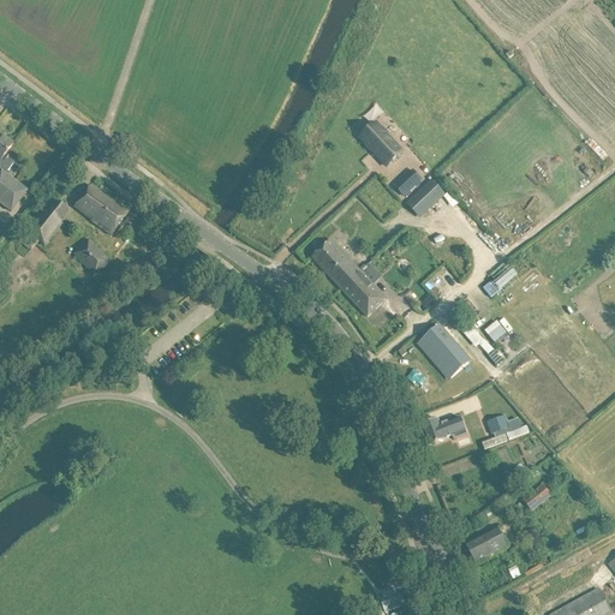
[(365,143),(387,167),(402,153),(381,129),(365,143)]
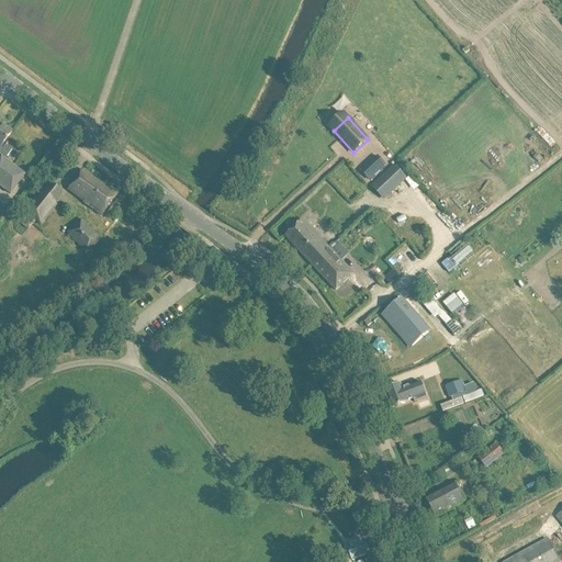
[(0,186),(10,193),(24,175),(7,160),(8,159),(9,159),(7,157),(12,150),(6,146),(8,143),(7,143),(7,144),(4,142),(12,132),(0,123),(0,186)]
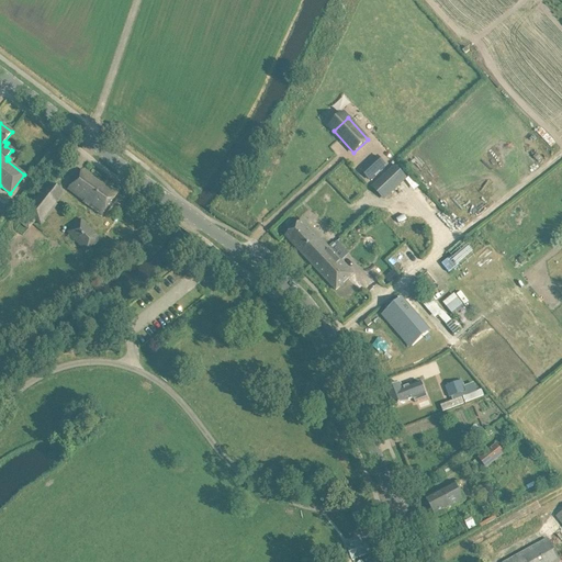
[(370,161),(379,170),(385,165),(377,156),(370,161)]
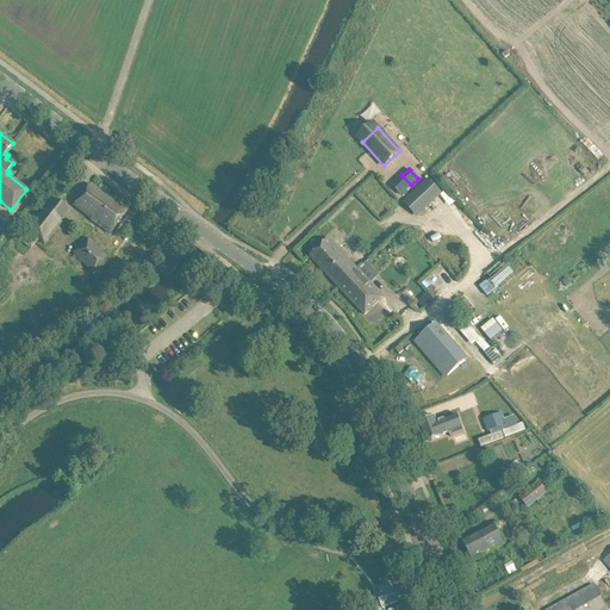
[(428,180),(404,203),(417,216),(441,193),(428,180)]
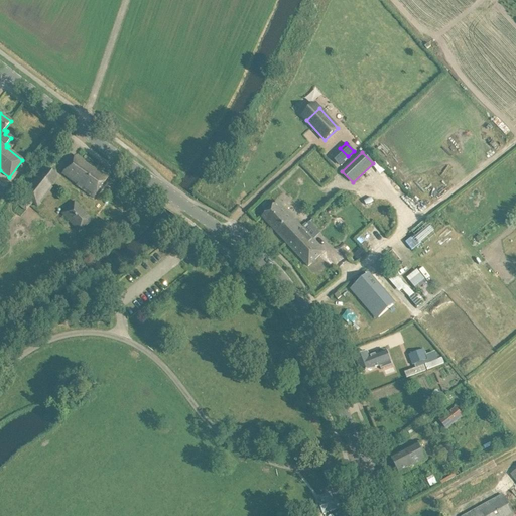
[(76,185),(93,198),(107,178),(93,167),(93,168),(76,156),(61,173),(77,184),(76,185)]
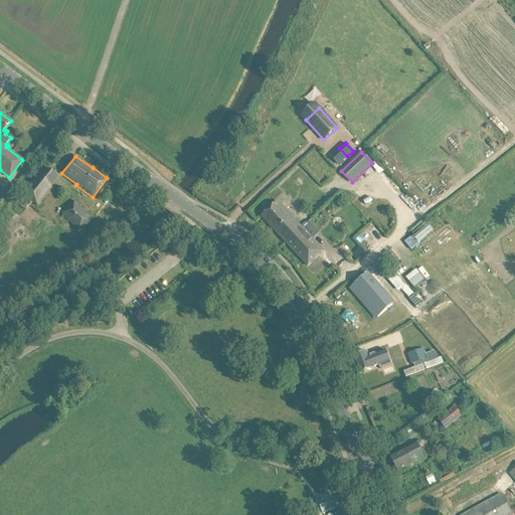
[(46,183),(53,175),(42,166),(36,174),(15,202),(25,211),(32,203),(37,207),(45,195),(52,187),(46,183)]
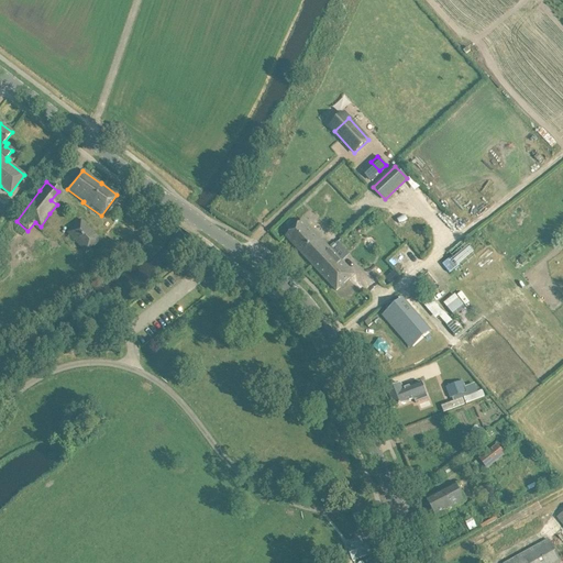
[(67,233),(86,253),(101,240),(80,220),(67,233)]
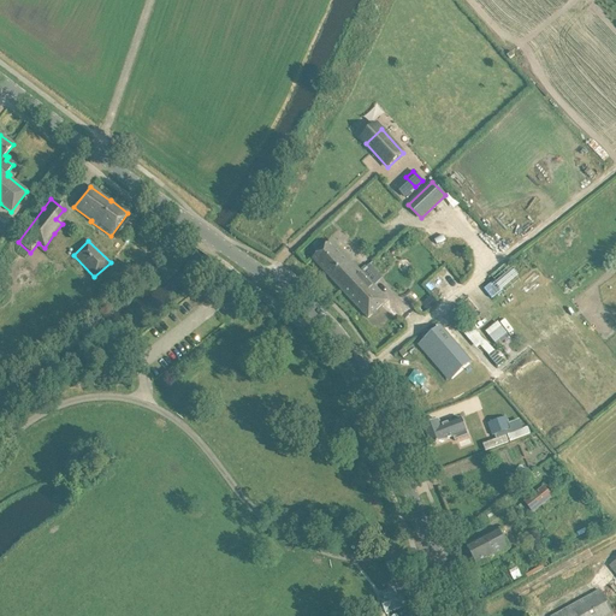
[(374,290),(375,289),(348,260),(349,260),(331,241),(313,259),(367,317),(385,301),(374,290)]
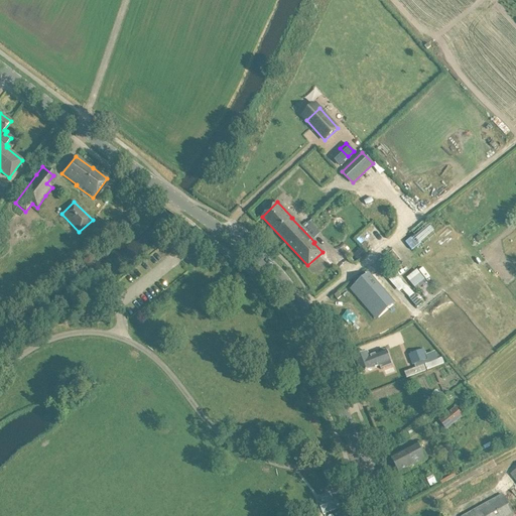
[(135,213),(144,221),(149,215),(140,208),(135,213)]
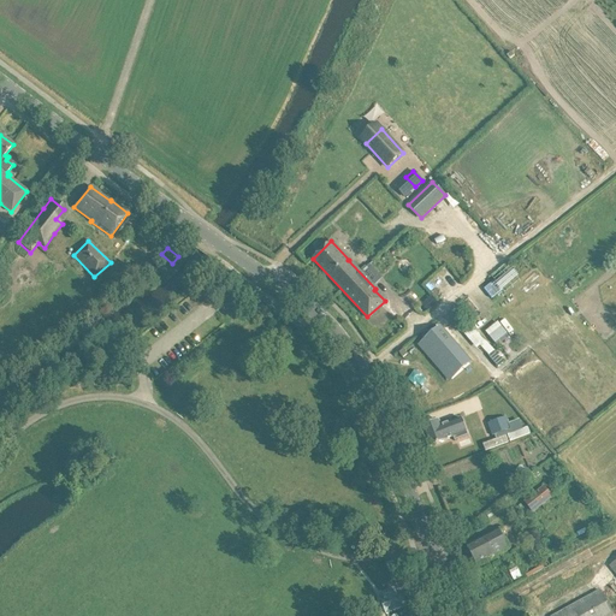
[(485,332),(497,347),(509,336),(497,321),(485,332)]
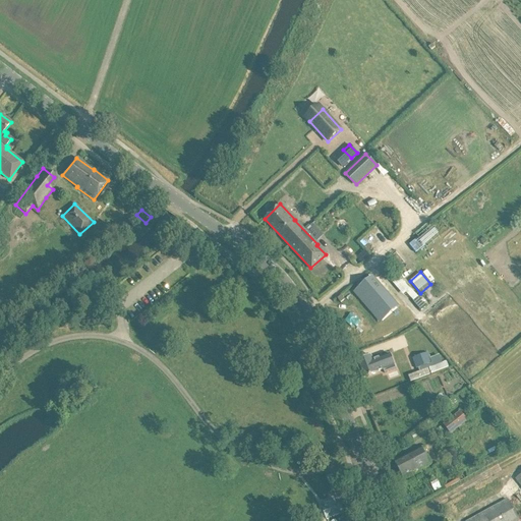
[(397,303),(372,274),(357,288),(382,316),(397,303)]
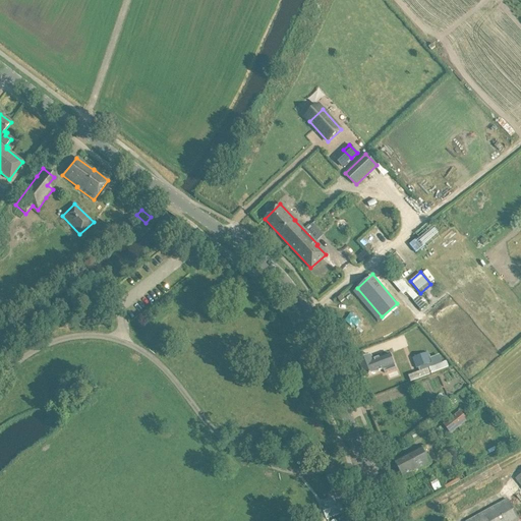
[(426,306),(417,297),(413,301),(421,310),(426,306)]
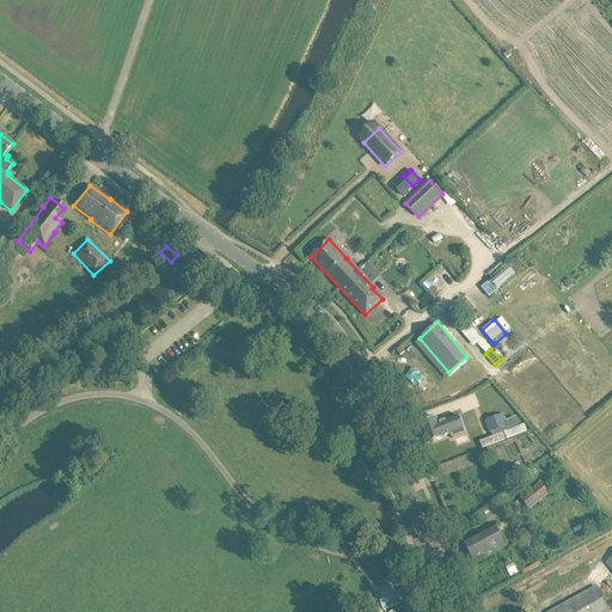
[(479,407),(489,433),(508,426),(499,399),(479,407)]
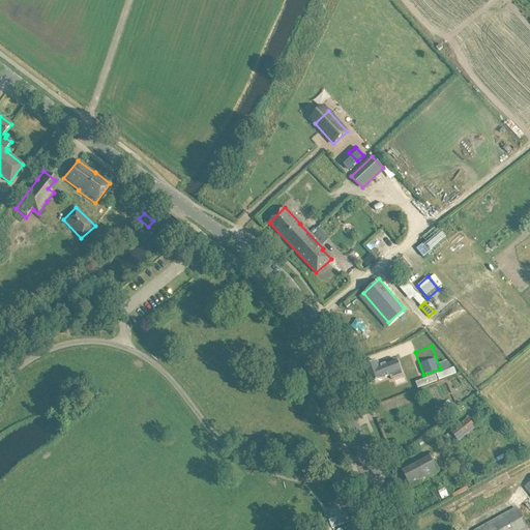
[(372,363),(362,367),(369,385),(379,381),(385,379),(384,378),(391,376),(392,379),(404,375),(403,372),(398,359),(380,366),(378,361),(372,363)]
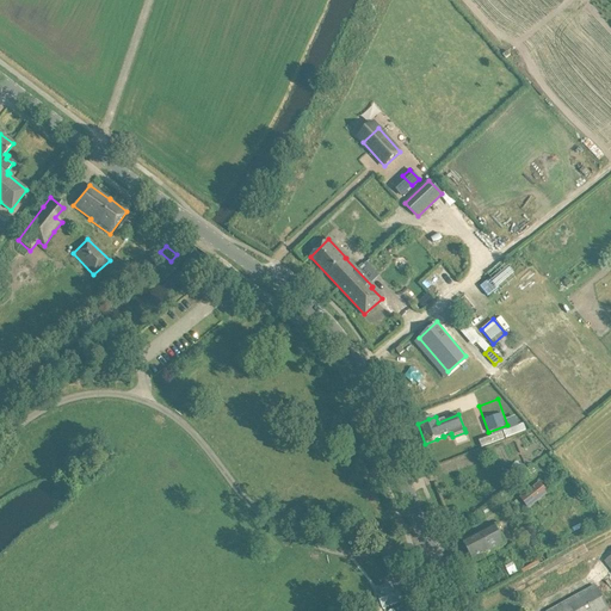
[(519,498),(528,510),(549,493),(539,481),(519,498)]
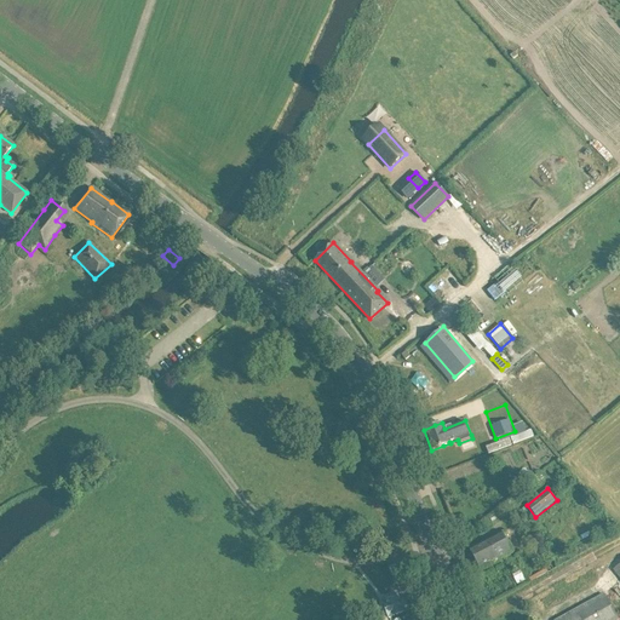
[(470,550),(480,568),(491,563),(512,552),(503,533),(480,544),(470,550)]
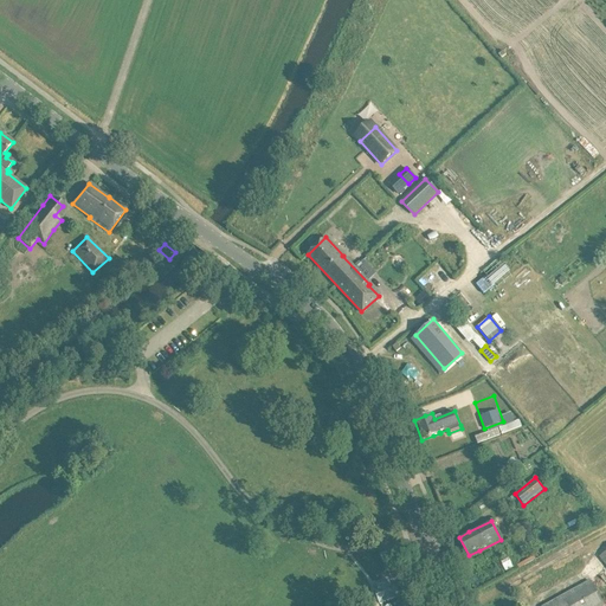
[(545,605),(601,605),(604,605),(590,580),(545,605)]
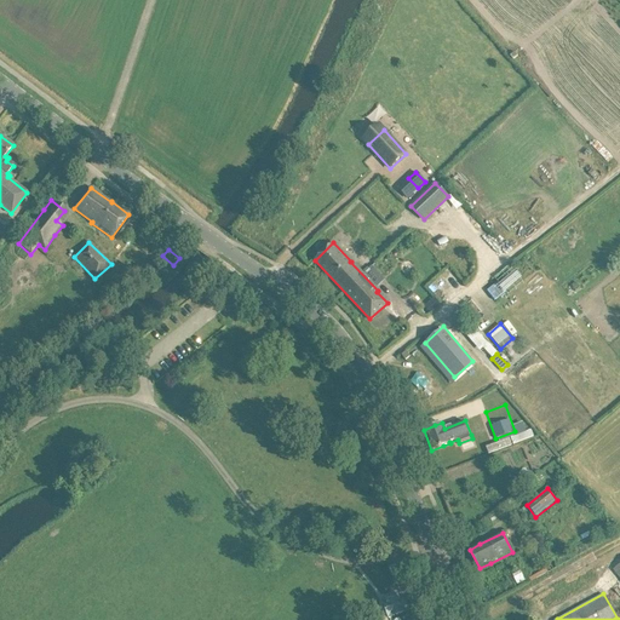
[(385,606),(390,618),(408,610),(403,598),(400,601),(399,597),(388,601),(389,604),(385,606)]
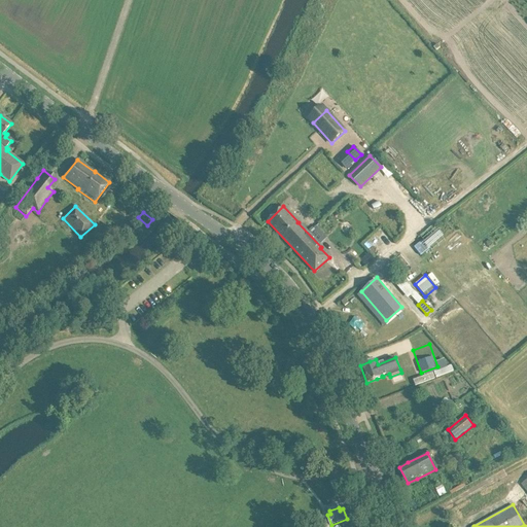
[(343,522),(345,526),(358,526),(355,518),(343,522)]
